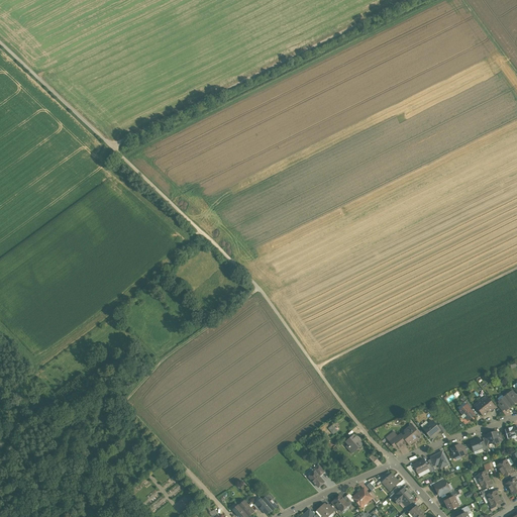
[(510,393),(499,402),(500,404),(505,410),(505,411),(506,411),(516,402),(516,401),(515,399),(510,393)]
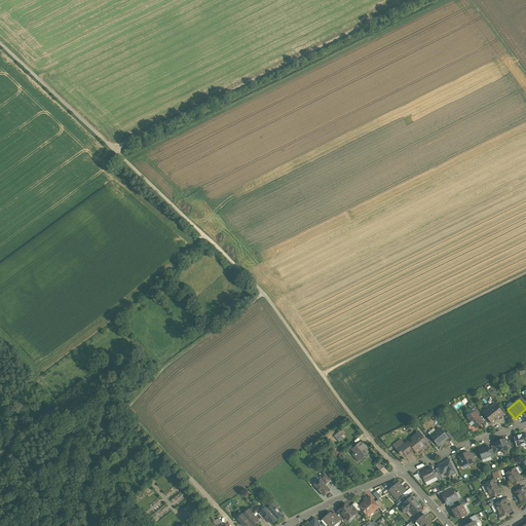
[(492,408),(491,406),(483,413),(492,424),(503,414),(496,405),(492,408)]
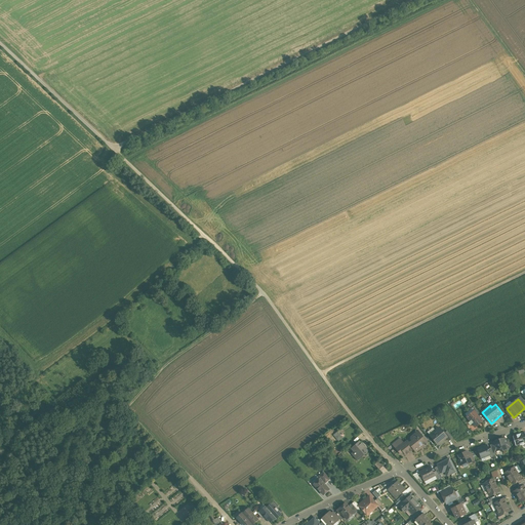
[(474,411),(467,417),(470,420),(468,422),(470,427),(473,425),(475,428),(482,421),(477,415),(474,411)]
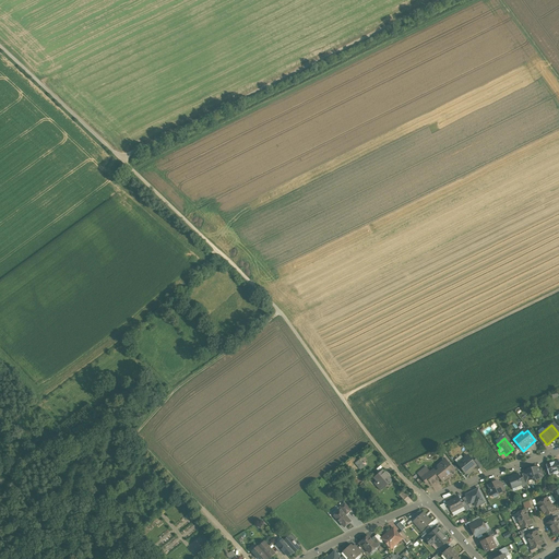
[(467,455),(458,464),(465,474),(475,466),(476,465),(473,462),(467,455)]
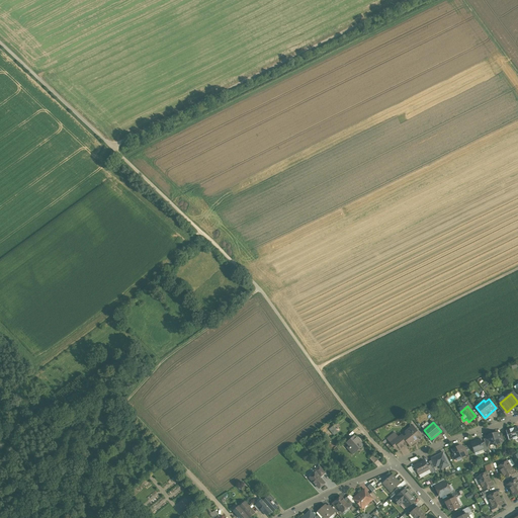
[(333,425),(328,429),(333,435),(338,432),(333,425)]
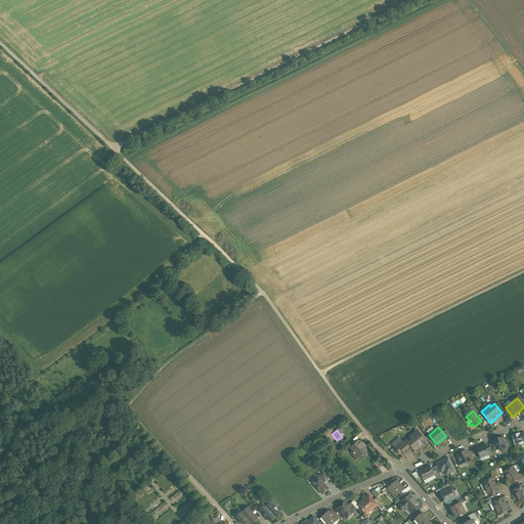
[(451,437),(446,430),(443,433),(446,436),(445,437),(447,440),(451,437)]
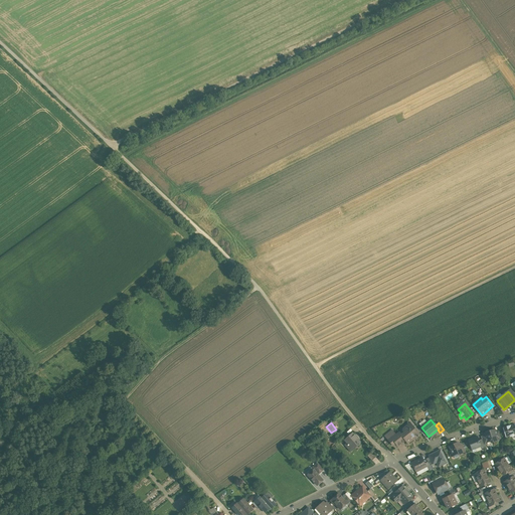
[(514,424),(510,426),(510,425),(507,426),(507,427),(503,428),(504,433),(504,434),(505,438),(506,438),(506,437),(509,436),(509,437),(514,436),(513,435),(514,434),(514,426),(514,424)]
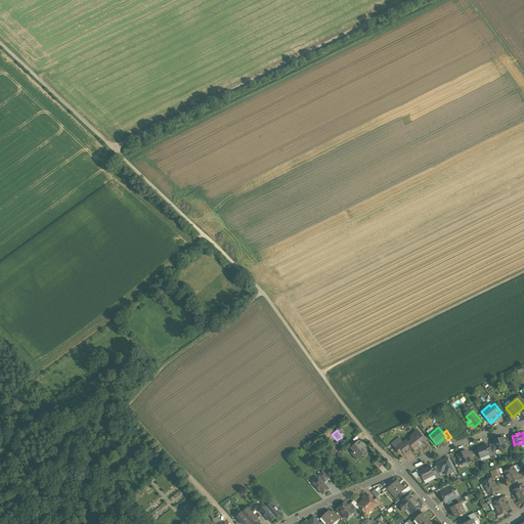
[(416,436),(415,434),(411,436),(410,440),(412,441),(409,444),(408,444),(412,448),(415,451),(421,446),(422,447),(424,445),(423,444),(425,442),(422,438),(423,438),(420,433),(416,436)]
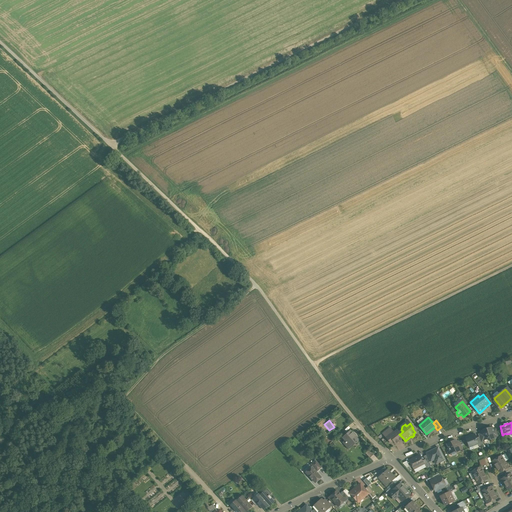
[(389,428),(382,433),(385,437),(392,431),(389,428)]
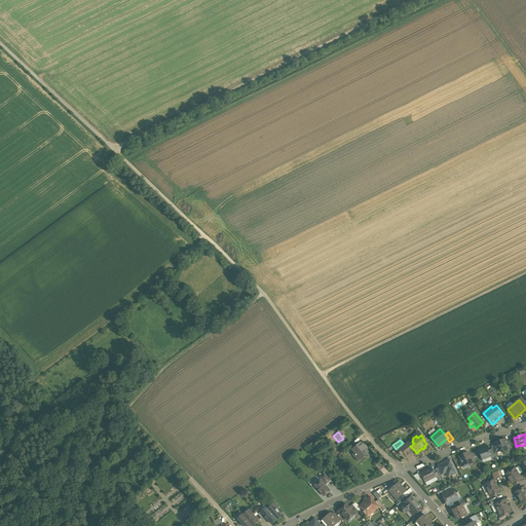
[(501,440),(497,442),(497,443),(494,444),(494,445),(497,452),(501,451),(501,452),(509,450),(509,449),(506,441),(505,440),(502,441),(501,440)]
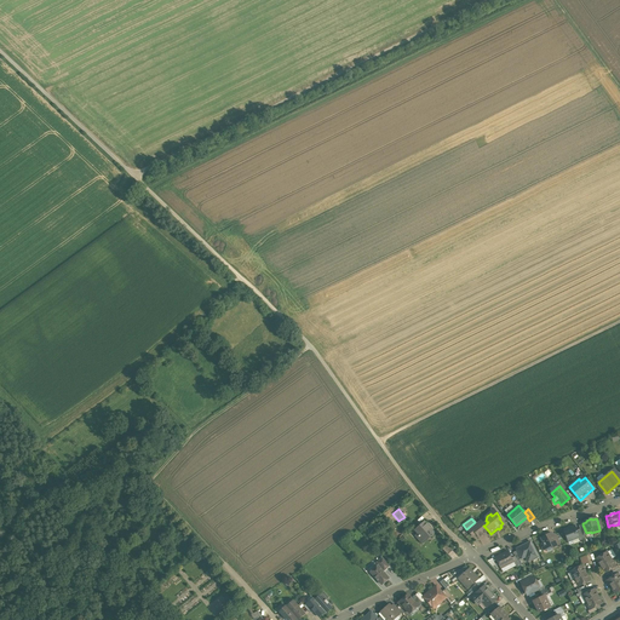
[(435,533),(424,521),(414,530),(419,535),(418,538),(417,539),(420,543),(430,534),(431,537),(435,533)]
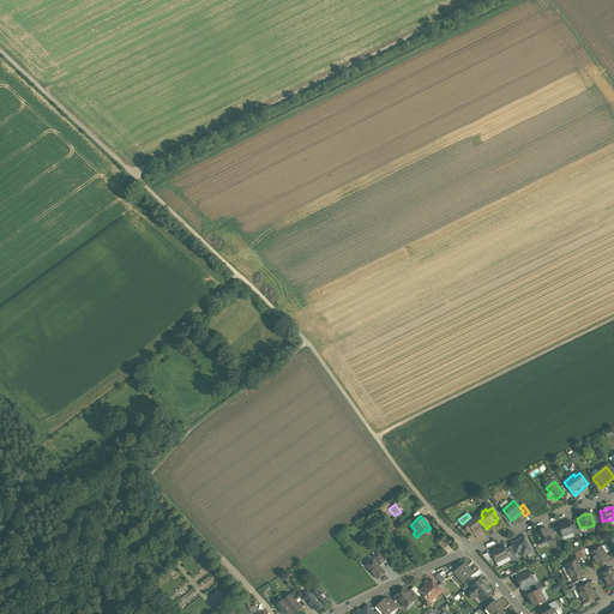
[(474,522),(470,517),(462,524),(469,531),(471,529),(474,533),(483,525),(479,521),(480,521),(477,518),(474,522)]
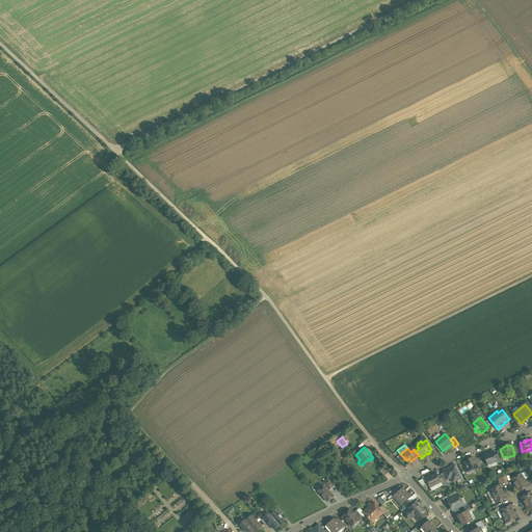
[(493,451),(483,455),(486,462),(490,461),(490,463),(496,461),(497,461),(495,455),(493,451)]
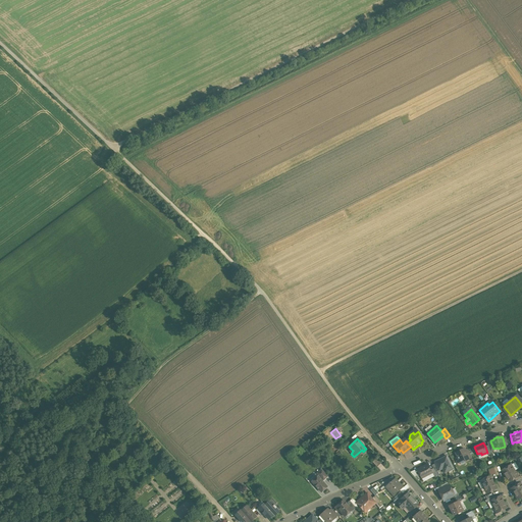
[(463,450),(461,451),(460,452),(460,451),(456,453),(459,458),(458,458),(459,460),(460,462),(463,461),(465,462),(468,460),(468,459),(465,453),(463,450)]
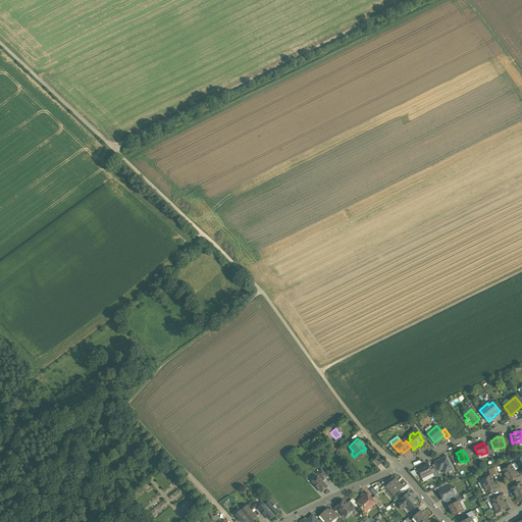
[(447,457),(434,462),(435,464),(438,470),(445,468),(447,472),(453,469),(447,457)]
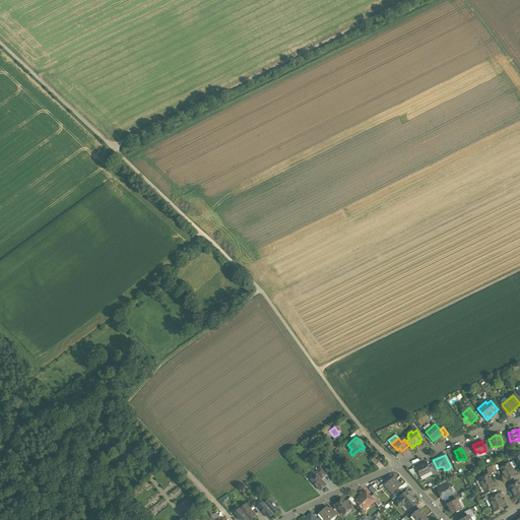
[(380,461),(376,456),(371,460),(376,465),(380,461)]
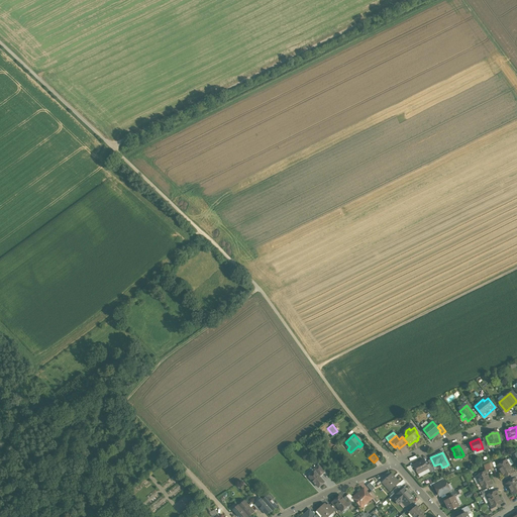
[(423,459),(413,466),(414,468),(413,469),(414,470),(416,471),(417,474),(423,471),(428,469),(426,466),(423,459)]
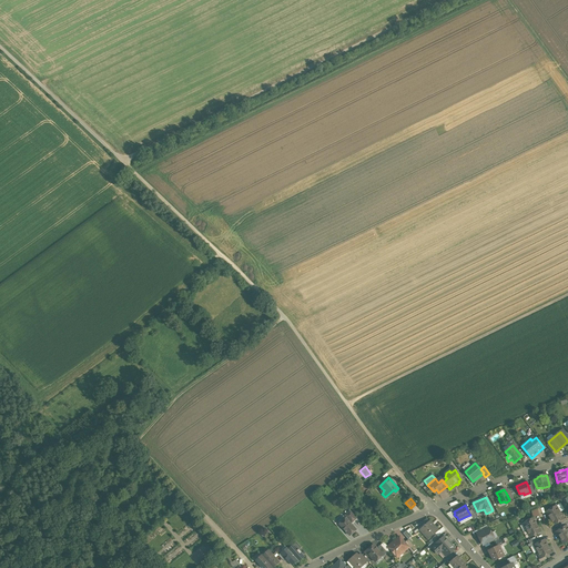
[(556,506),(546,513),(549,518),(560,513),(556,506)]
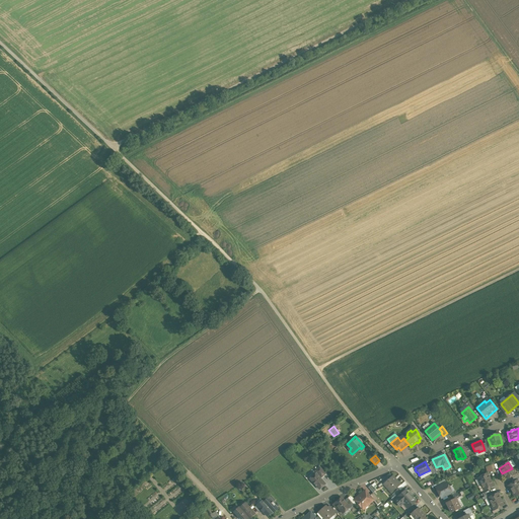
[(325,474),(319,467),(315,471),(321,478),(325,474)]
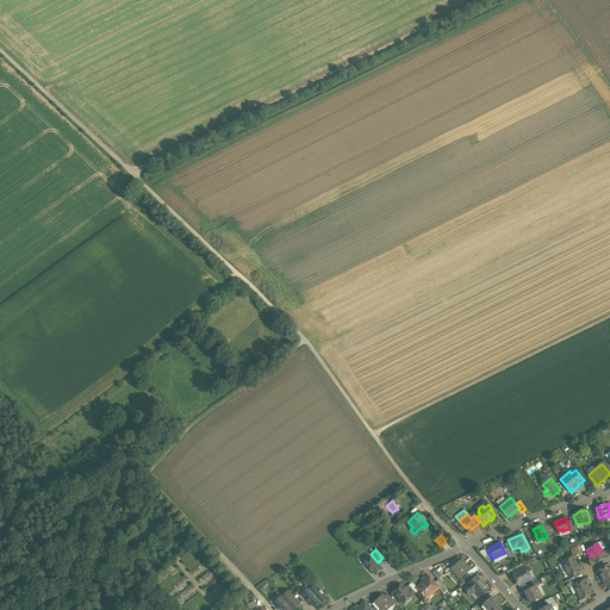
[(602,551),(590,556),(595,564),(601,560),(605,558),(602,551)]
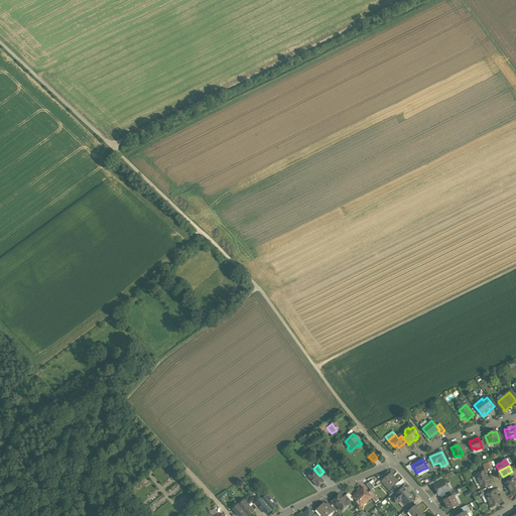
[(475,476),(478,482),(488,477),(485,471),(484,471),(475,476)]
